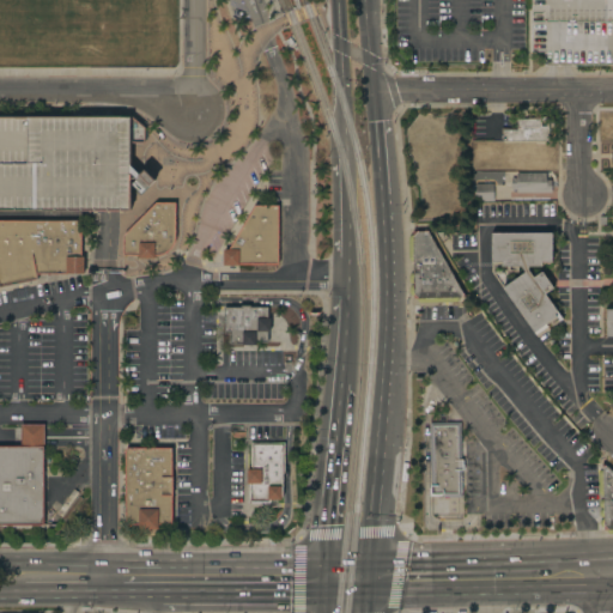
[(545,65),(545,52),(532,52),(532,0),(612,0),(612,65),(558,65),(545,65)]
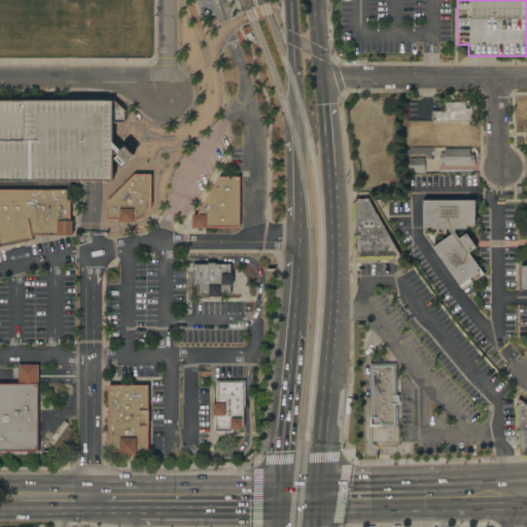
[(0,100),(104,100),(104,101),(112,101),(125,109),(125,123),(112,123),(112,142),(119,151),(125,145),(134,155),(129,160),(120,167),(113,160),(112,181),(105,181),(105,182),(78,182),(78,180),(0,180),(0,100)]
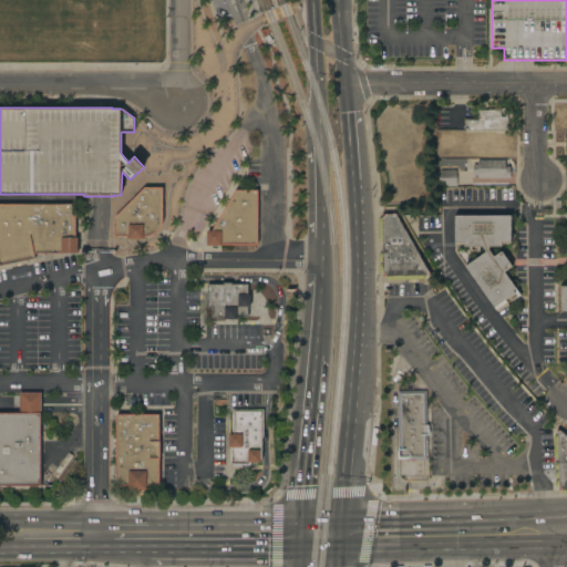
[(487,110),(487,109),(507,107),(507,131),(465,131),(465,124),(464,124),(464,119),(478,119),(478,110),(487,110)]
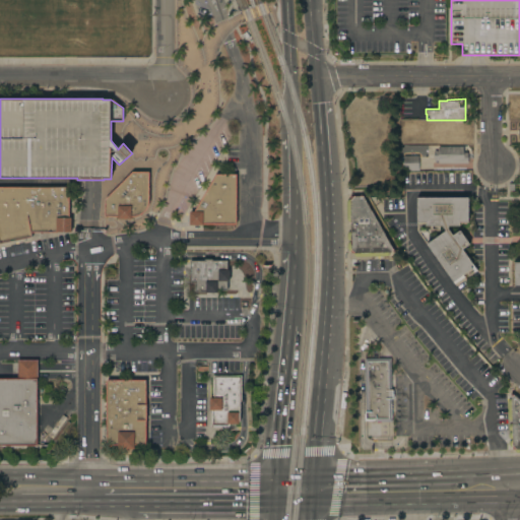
[(464,121),(464,127),(468,127),(468,139),(439,139),(439,128),(432,128),(432,121),(464,121)]
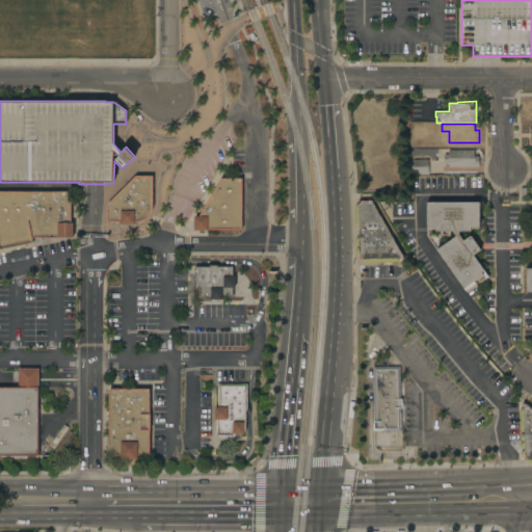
[(444,135),(444,148),(431,148),(431,135),(444,135)]
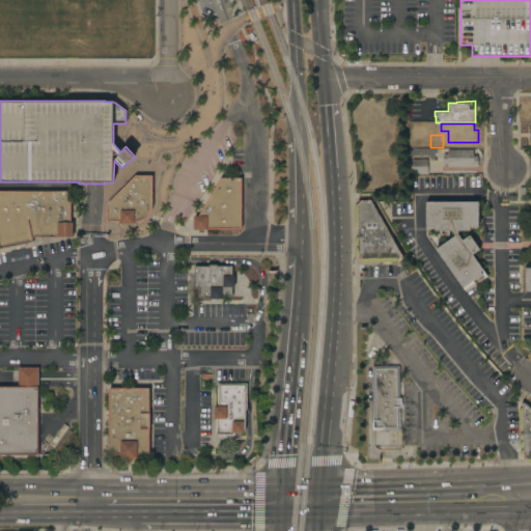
[(473,149),(473,156),(478,156),(478,167),(448,167),(448,164),(443,164),(443,155),(447,155),(447,149),(473,149)]
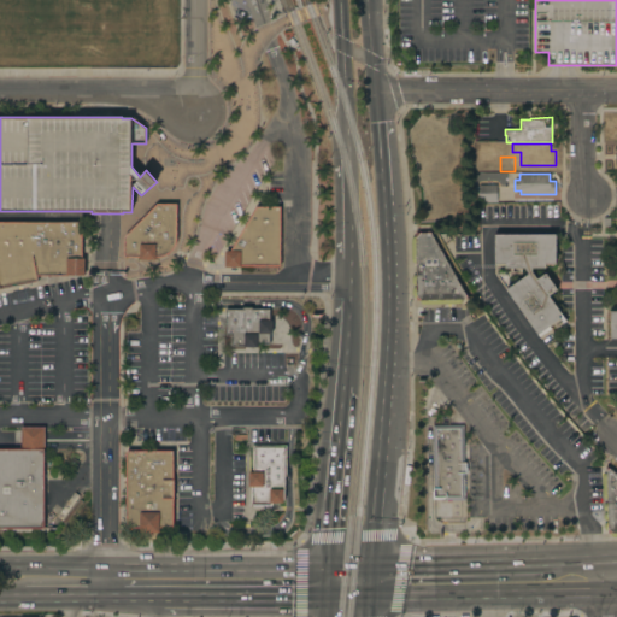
[(497,184),(497,203),(479,203),(479,201),(475,201),(475,187),(479,187),(479,184),(497,184)]
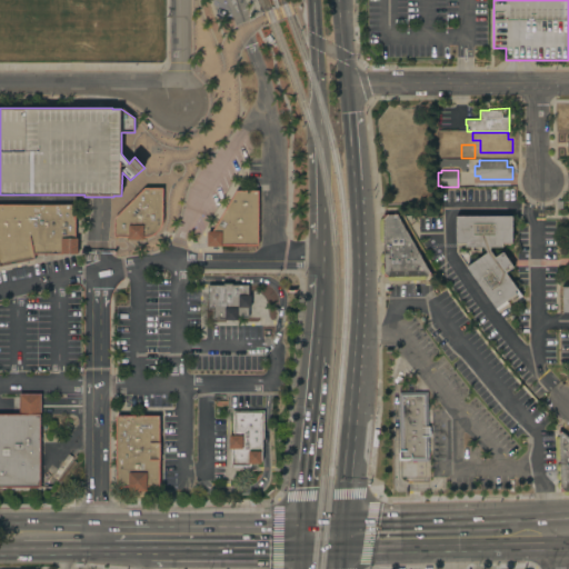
[(115,218),(145,188),(163,188),(163,221),(162,225),(161,228),(159,230),(158,232),(155,235),(152,236),(148,237),(143,237),(143,240),(129,240),(129,237),(113,237),(115,218)]
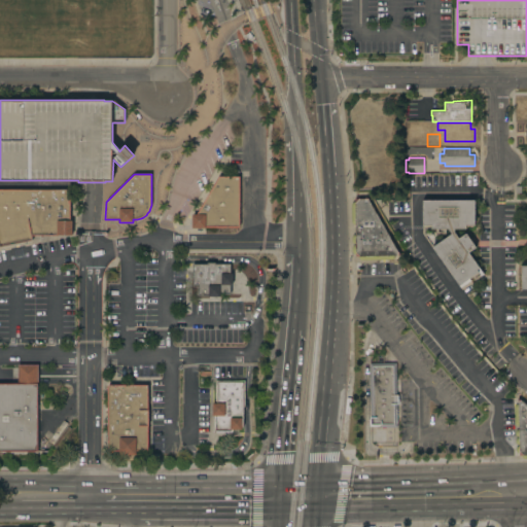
[(240,176),(240,227),(206,227),(206,229),(192,229),(192,214),(197,214),(219,177),(240,176)]
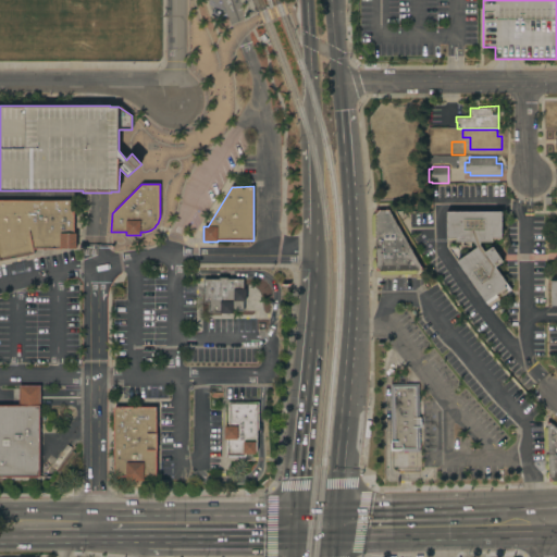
[(0,200),(74,201),(74,233),(76,233),(76,249),(34,249),(35,254),(0,260),(0,200)]
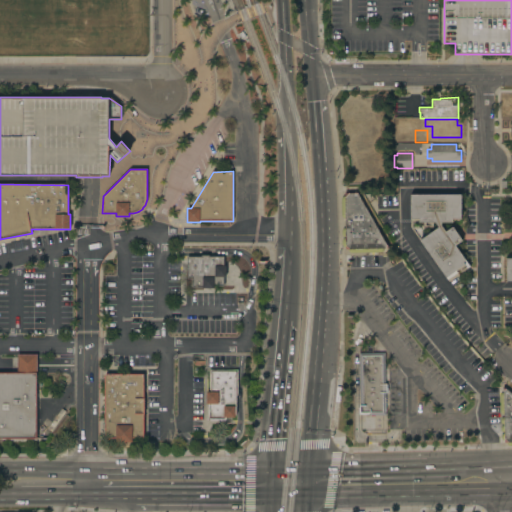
[(383,249),(383,250),(382,251),(381,252),(351,253),(349,252),(348,251),(347,249),(345,249),(345,247),(344,246),(342,245),(342,244),(341,241),(342,240),(343,239),(344,238),(345,238),(343,236),(342,235),(341,233),(342,230),(342,229),(343,228),(345,227),(345,219),(343,218),(342,216),(341,215),(341,198),(342,197),(344,196),(345,191),(357,191),(357,193),(387,245),(388,248),(383,249)]
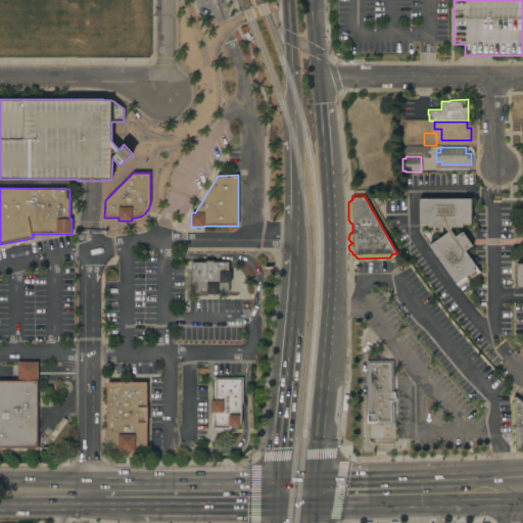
[(450,227),(450,230),(455,237),(462,232),(472,245),(465,251),(479,272),(471,278),(469,274),(456,283),(429,245),(447,232),(444,227),(442,227),(442,232),(432,232),(432,227),(428,227),(428,224),(420,224),(419,199),(471,198),(471,224),(462,224),(462,227),(450,227)]
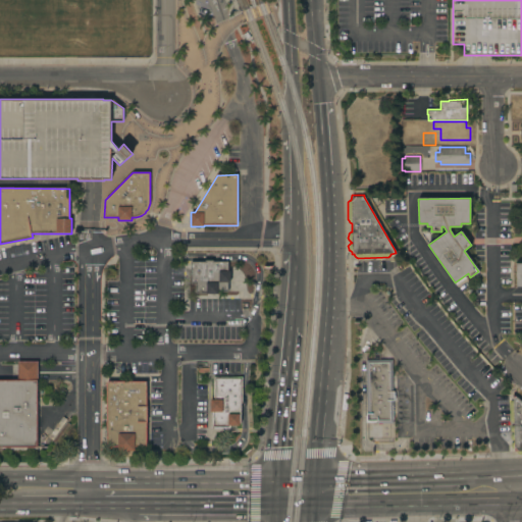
[(205,262),(205,260),(213,260),(213,261),(228,261),(228,270),(230,270),(230,282),(228,282),(228,292),(218,292),(218,294),(206,294),(196,294),(196,284),(191,284),(191,262),(205,262)]
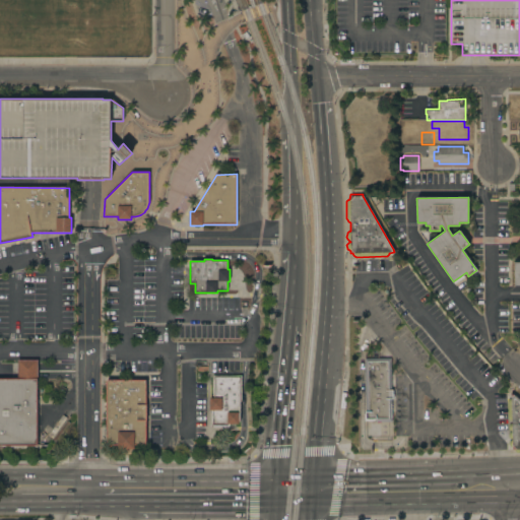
[(390,358),(390,388),(392,391),(392,398),(391,401),(391,421),(375,421),(375,419),(364,419),(364,359),(390,358)]
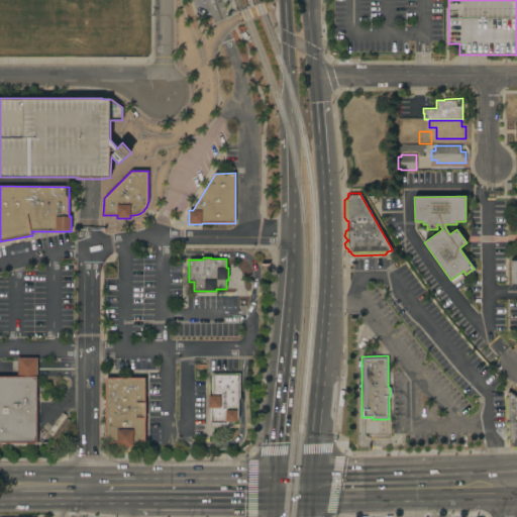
[(0,443),(0,377),(18,377),(18,357),(37,357),(37,443),(0,443)]
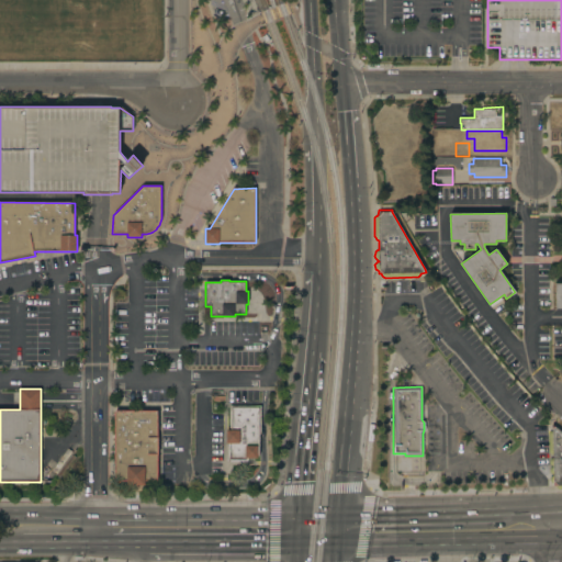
[(139,391),(139,402),(126,401),(126,391),(139,391)]
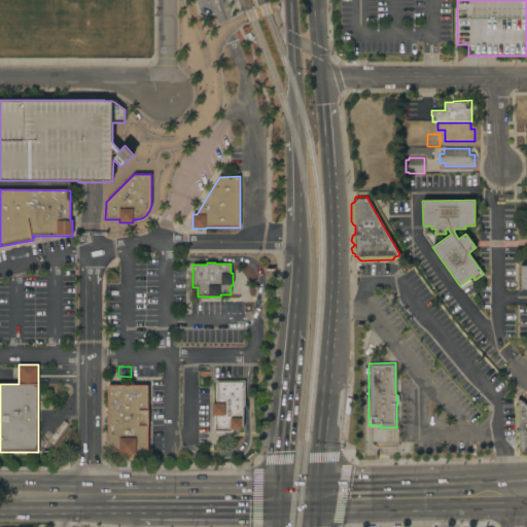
[(245,381),(245,407),(243,407),(243,427),(242,427),(242,429),(233,429),(233,432),(213,432),(213,417),(212,417),(212,403),(215,403),(215,381),(245,381)]
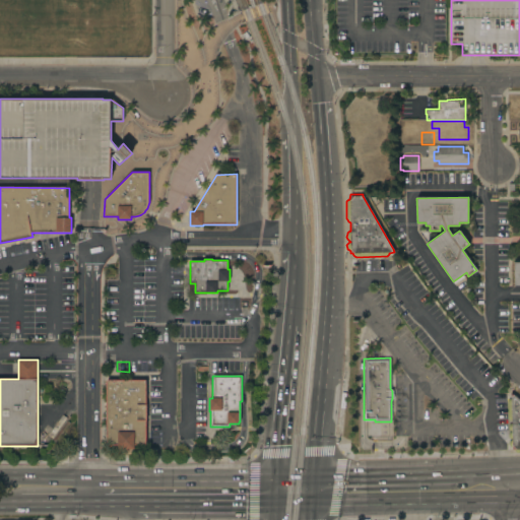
[(146,380),(146,404),(146,420),(146,445),(134,445),(134,449),(118,449),(118,445),(106,445),(106,380),(146,380)]
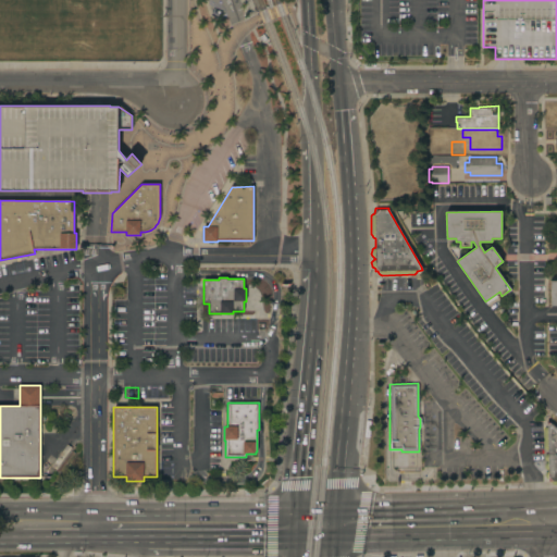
[(556,429),(556,483),(555,484),(554,485),(552,484),(551,482),(548,482),(548,478),(546,478),(545,477),(544,474),(545,472),(546,471),(548,471),(545,469),(544,467),(544,466),(545,463),(546,462),(548,461),(546,460),(544,458),(544,456),(544,455),(546,454),(547,453),(547,449),(545,449),(544,447),(543,445),(543,430),(544,428),(546,426),(547,426),(547,421),(556,429)]
